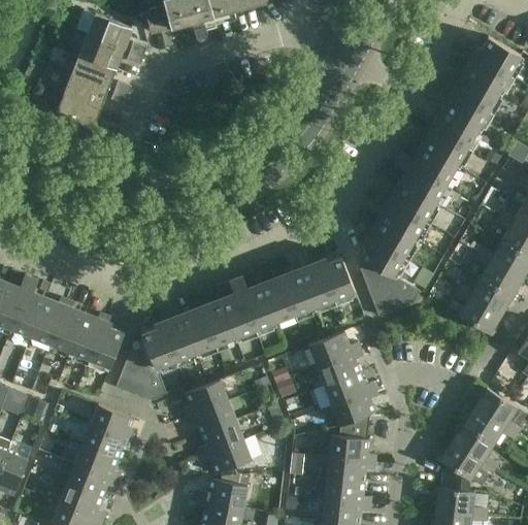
[(140,0),(151,35),(192,24),(196,37),(196,38),(197,39),(198,40),(199,41),(200,41),(201,41),(202,41),(204,40),(205,40),(205,39),(206,38),(206,37),(207,36),(206,34),(206,33),(217,30),(213,19),(266,4),(267,0),(140,0)]
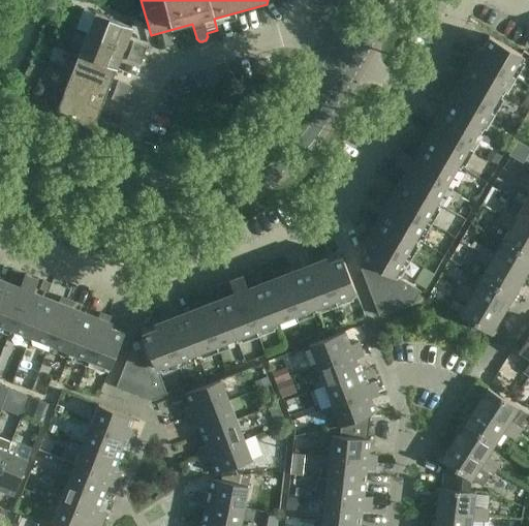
[(87,37),(124,52),(132,31),(95,17),(87,37)]
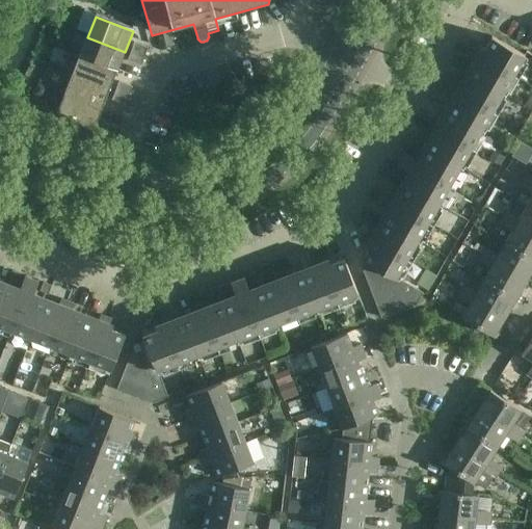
[(80,57),(117,72),(125,52),(87,37),(80,57)]
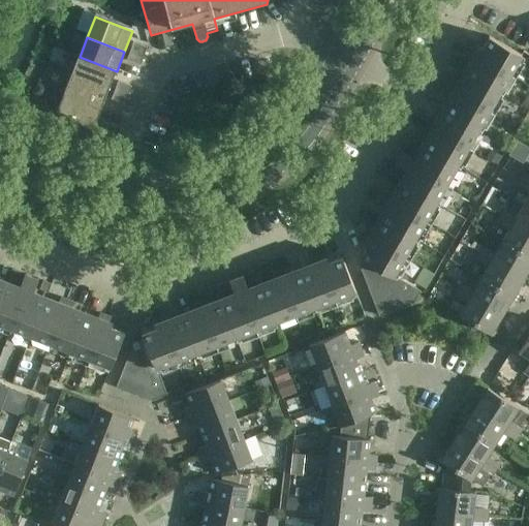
[(361,273),(379,319),(414,306),(421,295),(394,279),(522,58),(489,39),(481,53),(474,49),(467,61),(474,65),(460,89),(453,85),(445,97),(453,101),(439,125),(432,121),(425,133),(432,137),(417,162),(402,154),(395,166),(410,176),(396,199),(389,194),(381,208),(389,212),(375,236),(368,231),(361,244),(368,248),(361,261),(366,265),(361,273)]
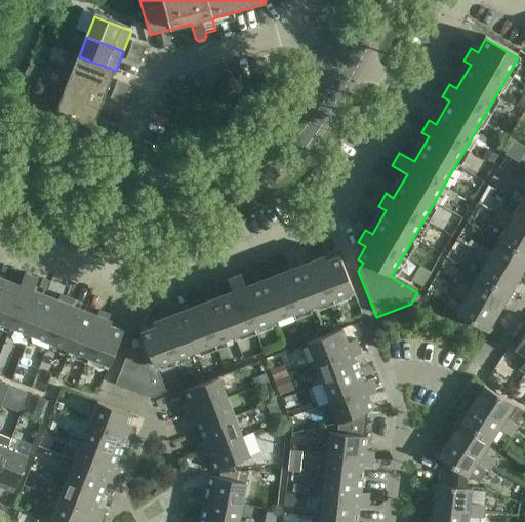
[(129,53),(143,58),(146,50),(132,45),(129,53)]
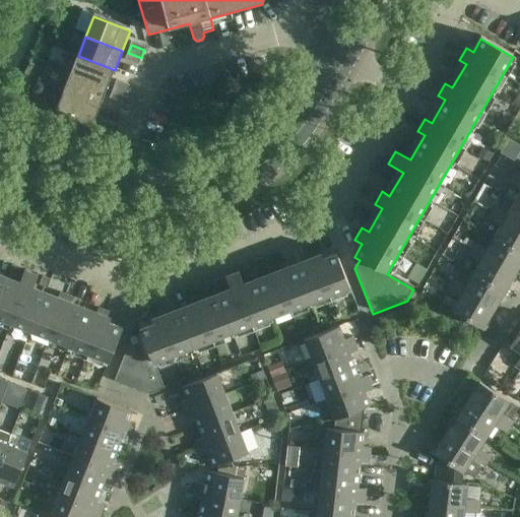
[(141,58),(128,53),(124,62),(137,67),(141,58)]
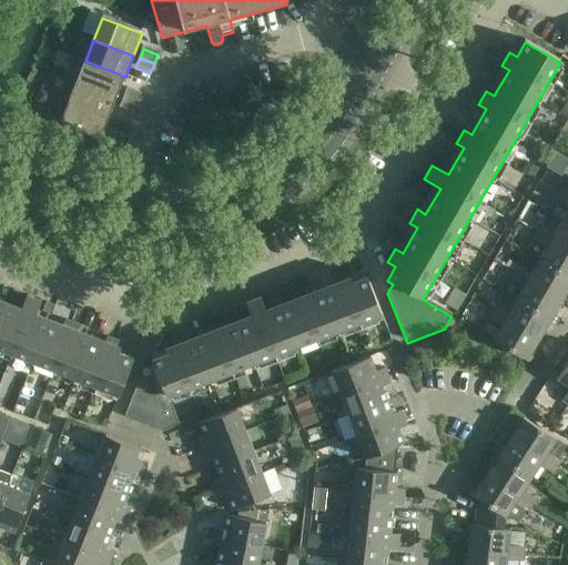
[(85,61),(77,82),(117,98),(125,77),(85,61)]
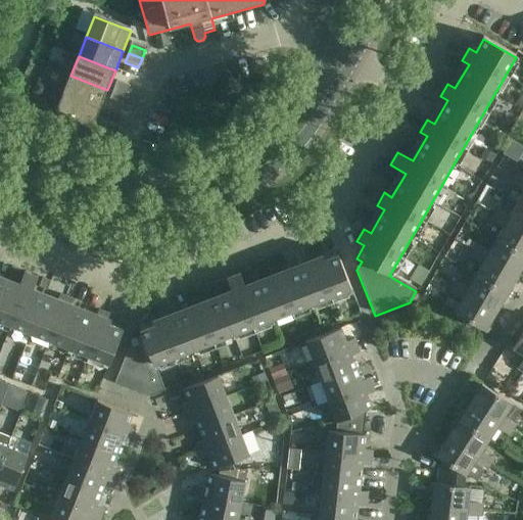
[(63,95),(100,109),(107,90),(70,76),(63,95)]
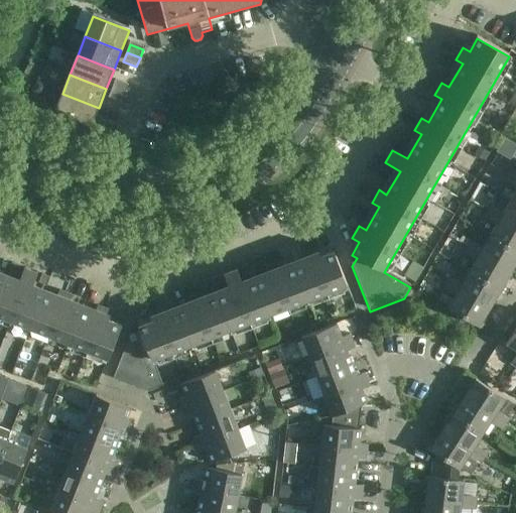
[(112,91),(125,96),(128,88),(115,82),(112,91)]
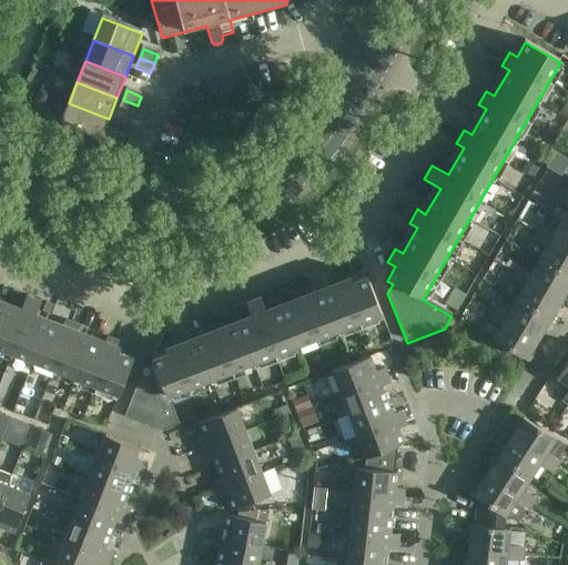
[(39,92),(36,104),(47,108),(51,97),(39,92)]
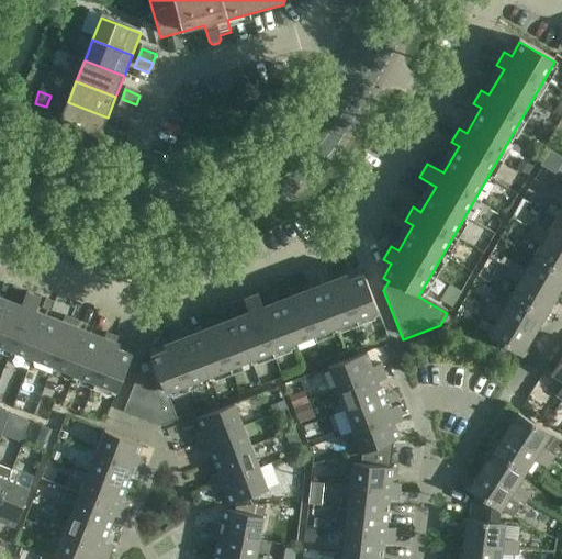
[(136,104),(122,99),(117,109),(133,114),(136,104)]
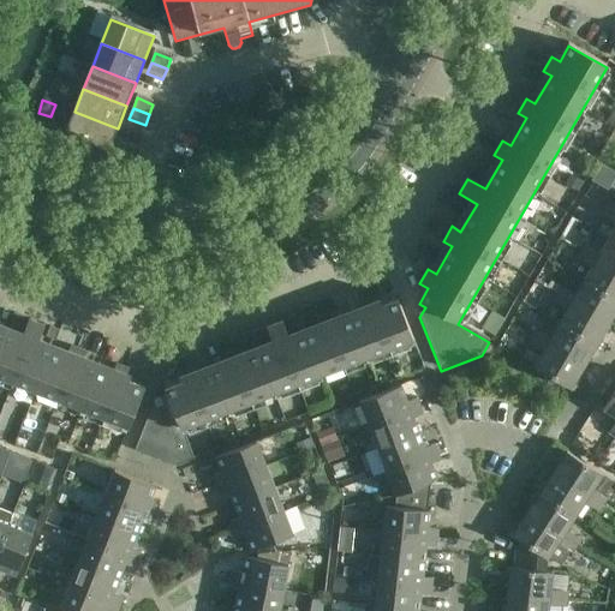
[(108,153),(118,129),(75,112),(65,136),(108,153)]
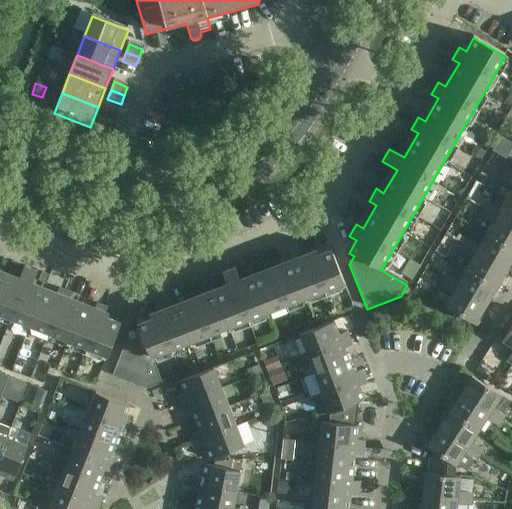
[(95,129),(108,134),(112,125),(99,120),(95,129)]
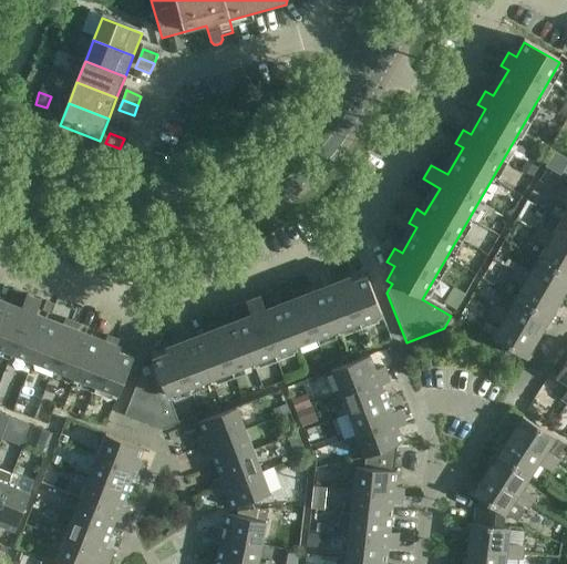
[(442,165),(446,157),(439,152),(433,161),(442,165)]
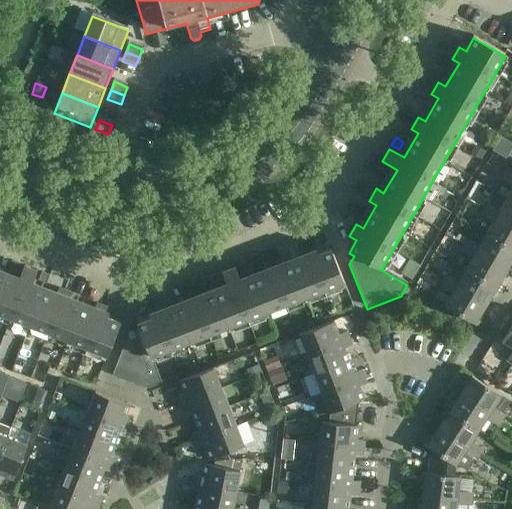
[(380,165),(375,173),(383,177),(387,169),(380,165)]
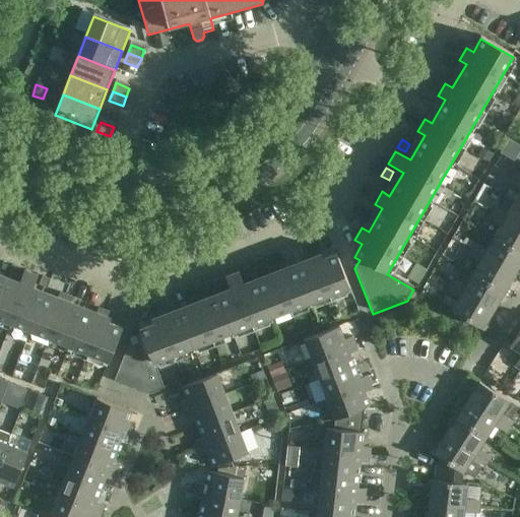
[(519,208),(519,184),(512,180),(509,186),(519,192),(519,195),(515,205),(519,208)]
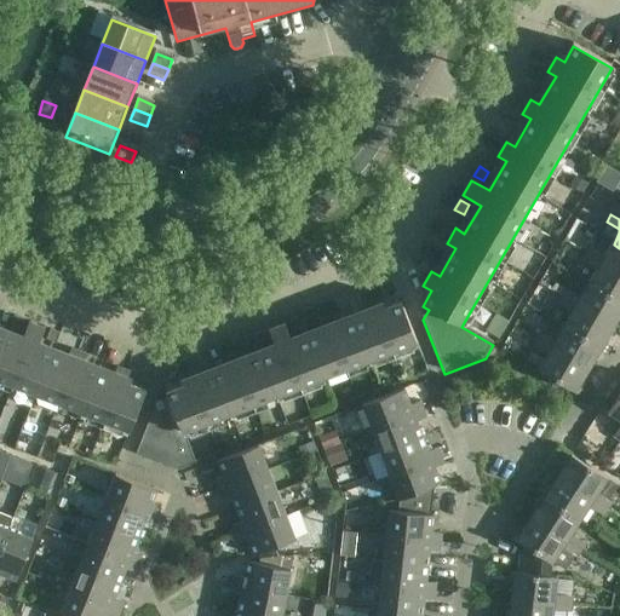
[(619,276),(619,248),(614,245),(606,259),(590,251),(586,257),(619,276)]
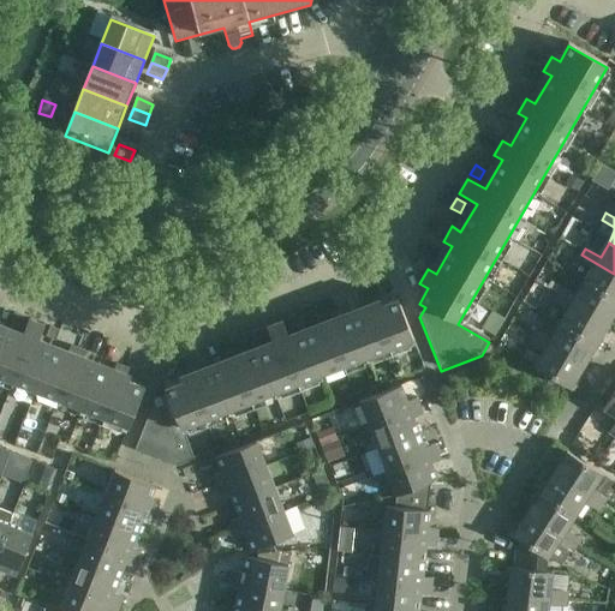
[(614,303),(614,274),(581,255),(578,262),(592,270),(584,285),(614,303)]
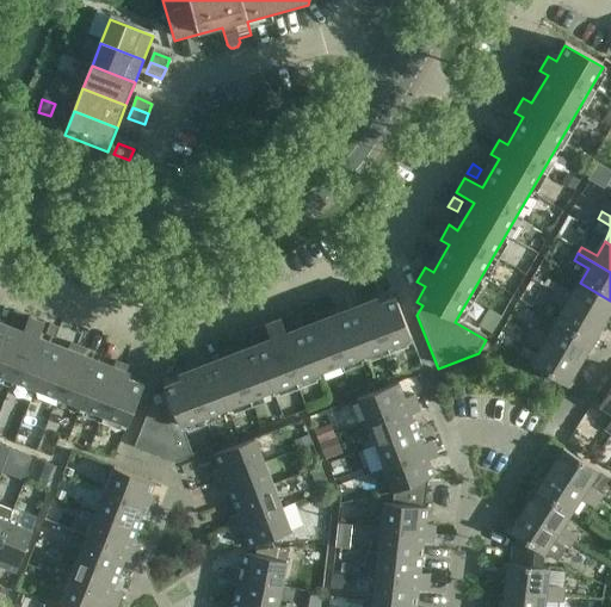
[(271,287),(267,278),(253,284),(255,292),(271,287)]
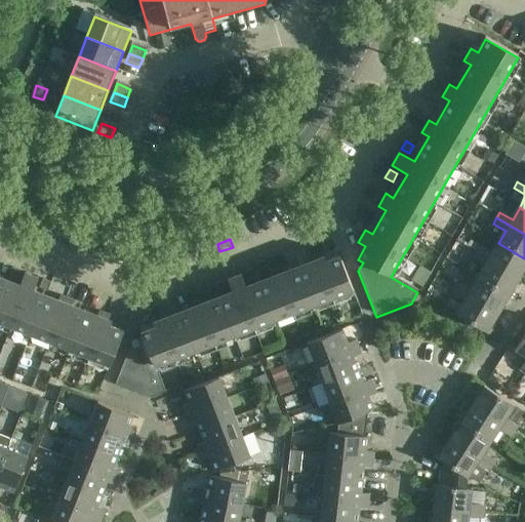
[(519,280),(524,269),(524,258),(498,243),(491,255),(479,248),(475,254),(519,280)]
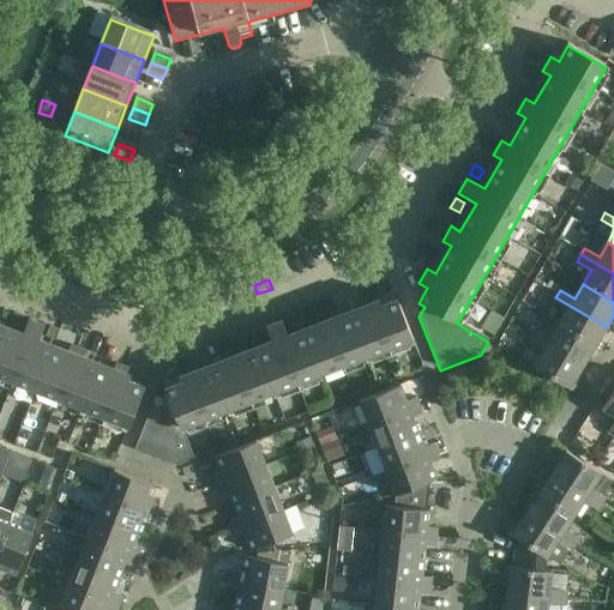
[(167,397),(154,402),(134,452),(175,467),(193,461),(181,430),(413,342),(397,301),(380,307),(377,297),(361,303),(365,313),(335,325),(331,315),(315,321),(319,331),(289,343),(282,322),(266,330),(274,349),(242,361),(239,351),(223,357),(227,367),(197,378),(193,368),(178,374),(181,384),(164,391),(167,397)]
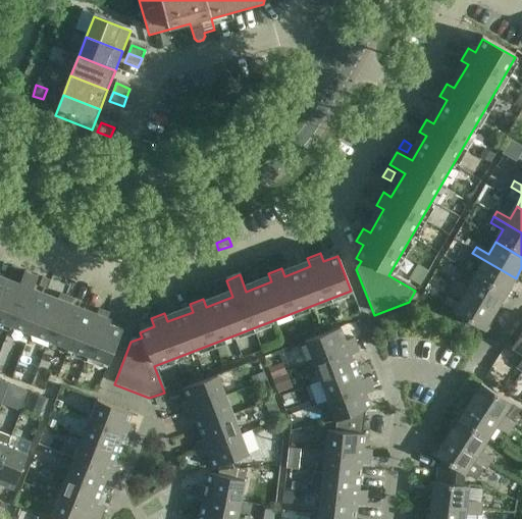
[(516,278),(472,253),(469,258),(482,266),(475,277),(506,296),(516,278)]
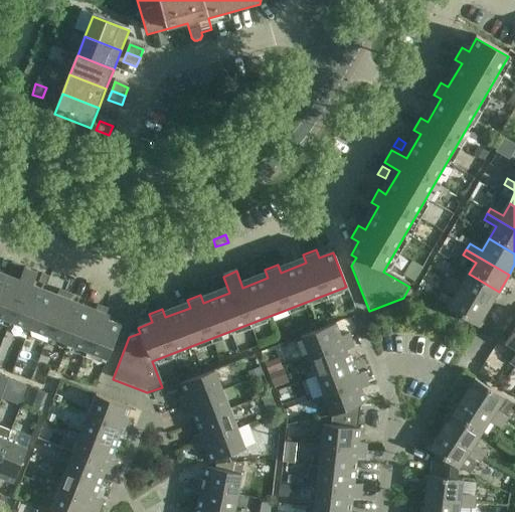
[(20,268),(12,265),(9,273),(17,276),(20,268)]
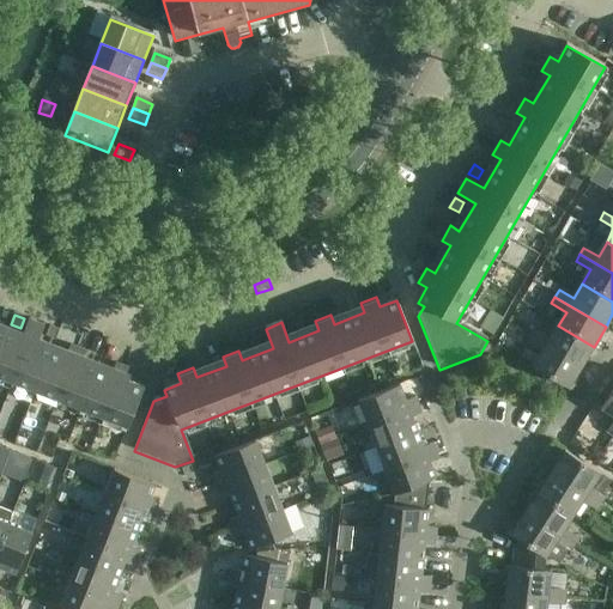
[(286,321),(290,330),(301,327),(296,317),(286,321)]
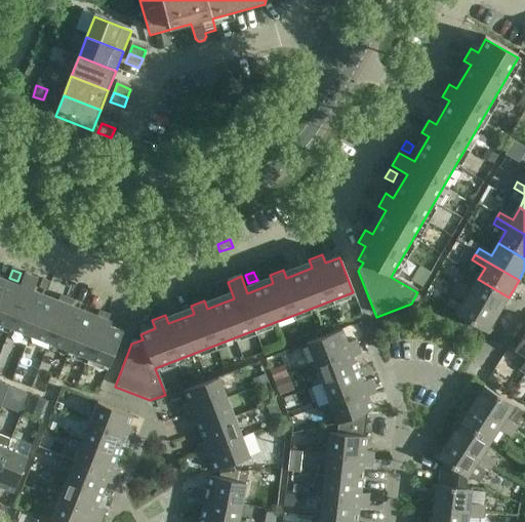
[(38,280),(25,275),(18,291),(0,283),(0,324),(110,367),(123,332),(110,327),(113,319),(99,314),(96,322),(71,312),(74,304),(61,298),(57,307),(32,296),(38,280)]
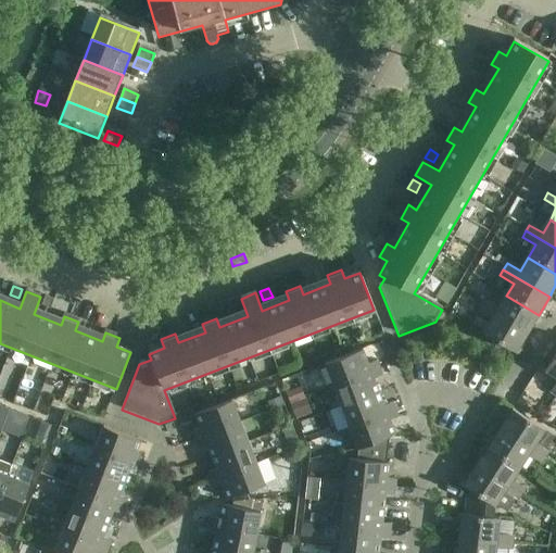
[(539,315),(506,296),(498,309),(484,301),(481,308),(528,335),(539,315)]
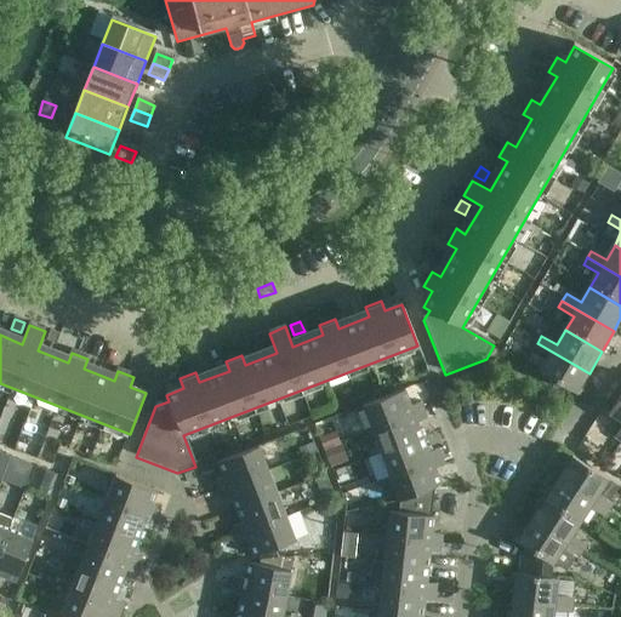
[(50,333),(46,343),(56,347),(60,337),(50,333)]
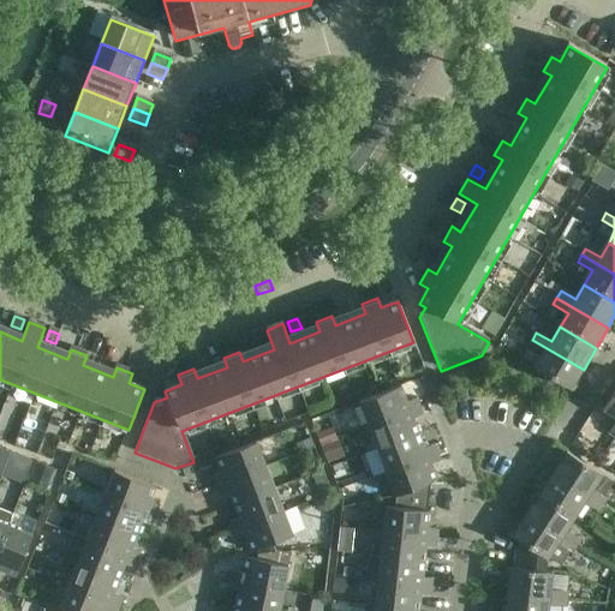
[(266,341),(262,331),(252,335),(256,345),(266,341)]
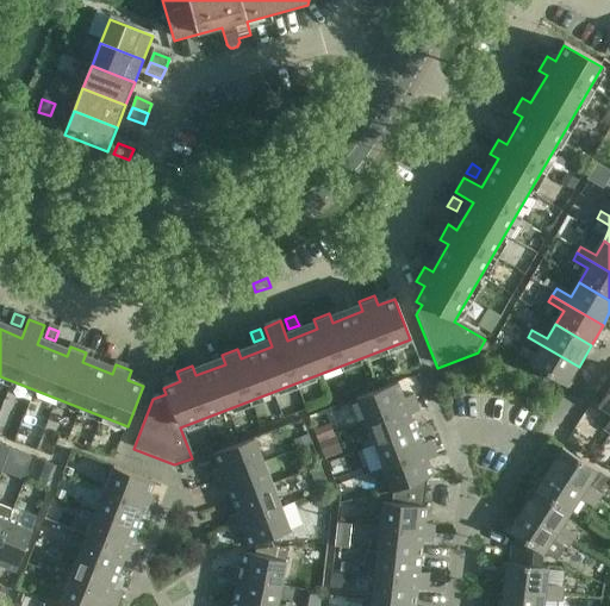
[(529,368),(565,388),(566,389),(579,367),(528,337),(524,344),(539,353),(529,368)]
